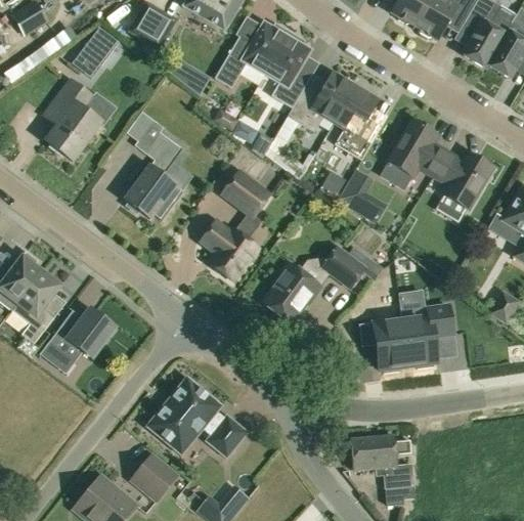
[(24,35),(48,20),(36,0),(32,0),(10,12),(24,35)]
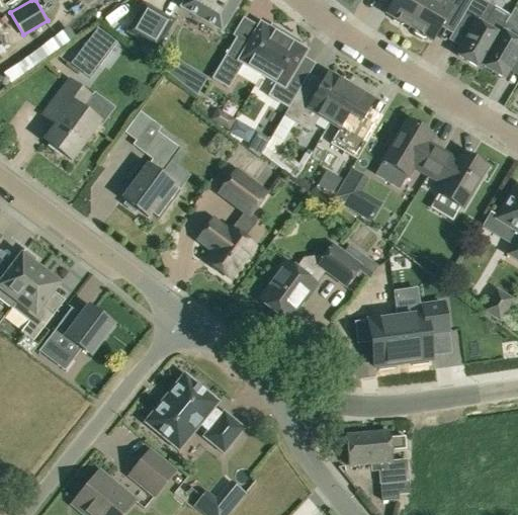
[(222,29),(239,0),(184,0),(181,5),(222,29)]
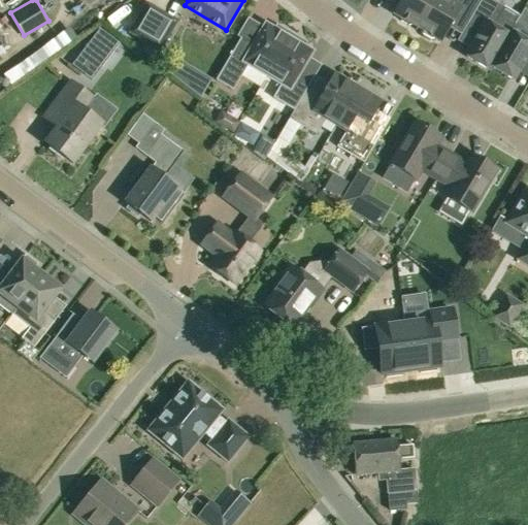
[(400,0),(394,11),(399,14),(401,18),(408,23),(413,22),(418,25),(431,0),(400,0)]
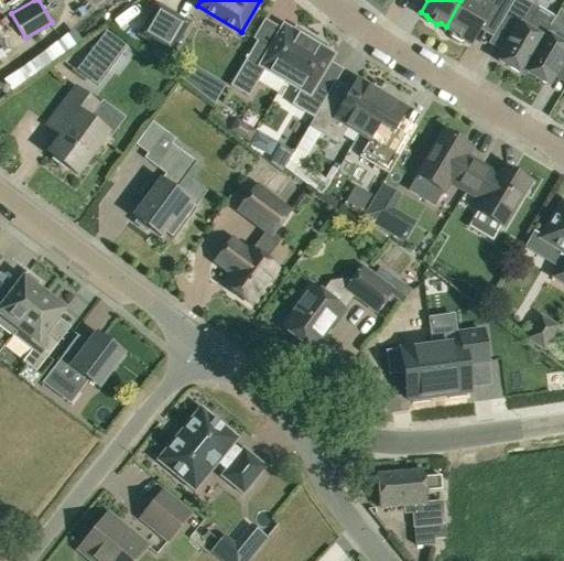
[(503,15),(511,0),(461,0),(446,27),(451,29),(452,33),(461,39),(465,38),(470,41),(490,9),(503,15)]
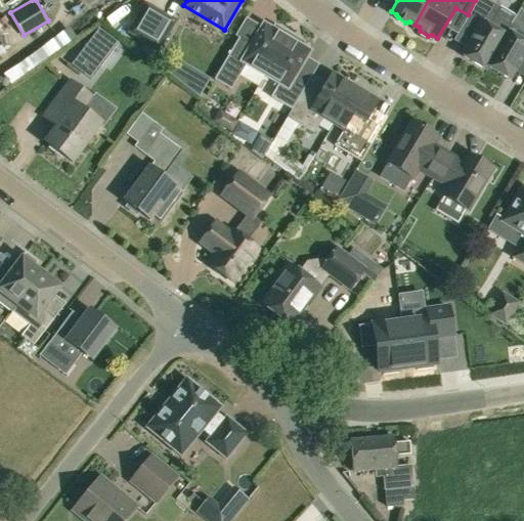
[(485,67),(487,62),(486,62),(511,20),(516,13),(493,0),(475,0),(468,14),(464,20),(476,28),(462,52),(485,67)]
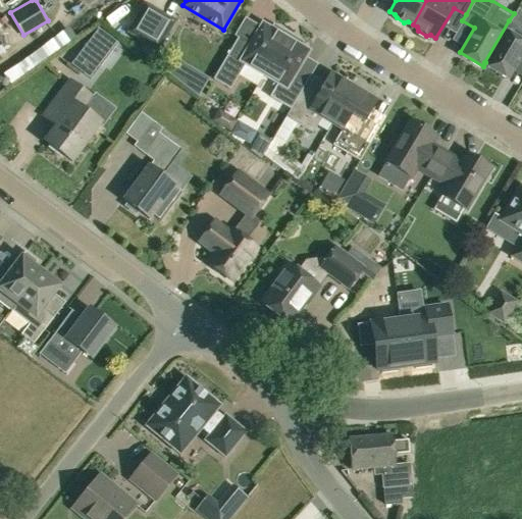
[(157,47),(174,18),(146,1),(128,30),(157,47)]
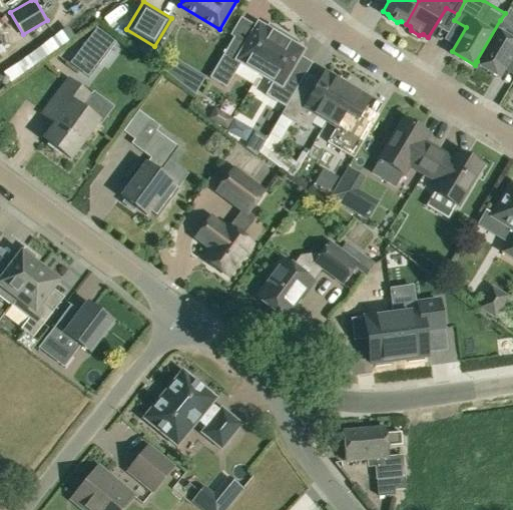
[(512,27),(500,20),(476,61),(477,61),(499,74),(512,50),(512,27)]
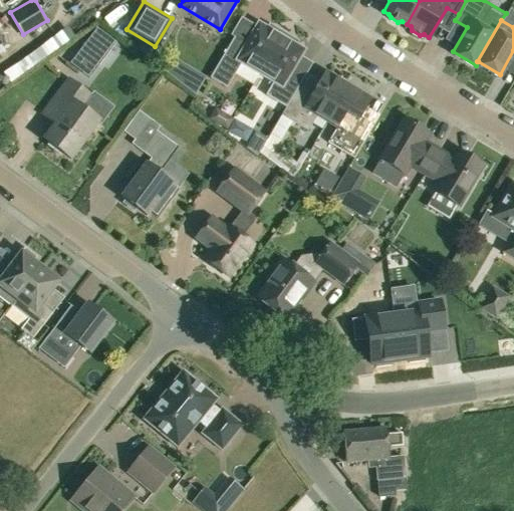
[(268,26),(259,21),(247,42),(235,34),(211,75),(228,85),(236,70),(233,69),(237,62),(239,63),(241,59),(260,71),(284,30),(270,22),(268,26)]
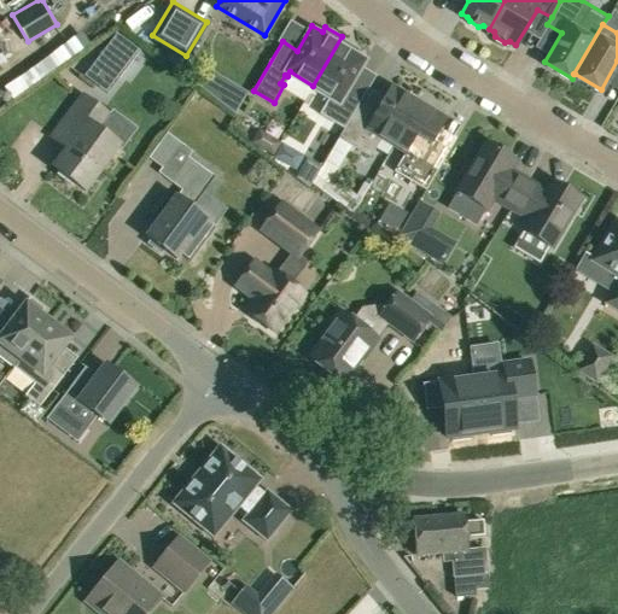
[(115,31),(99,53),(122,70),(138,50),(115,31)]
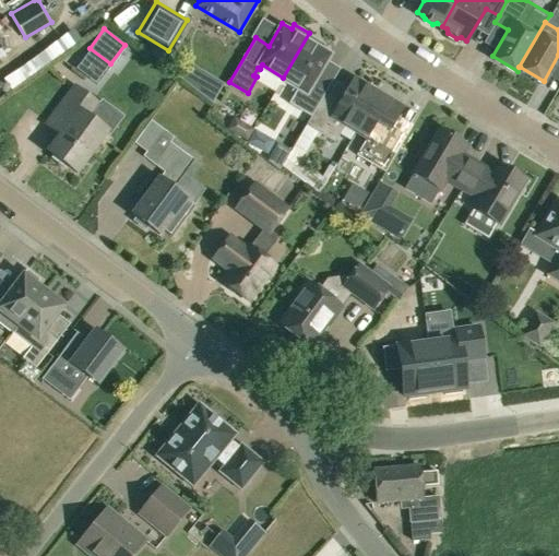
[(312,114),(322,97),(326,89),(313,81),(331,51),(321,46),(323,42),(309,33),(283,78),(298,86),(290,101),(312,114)]
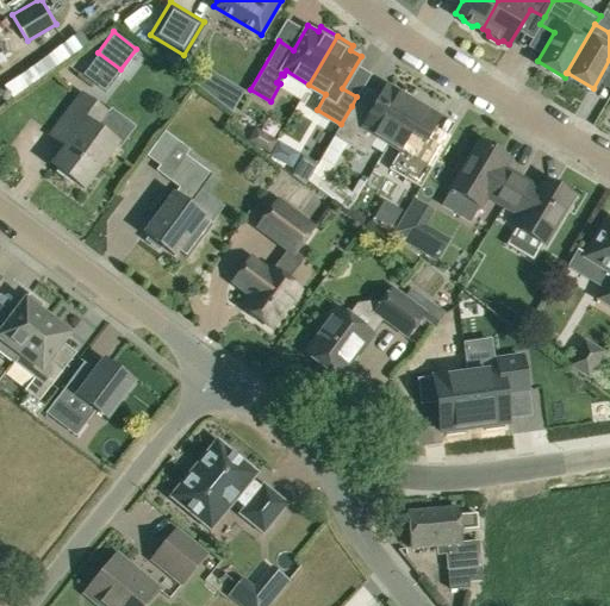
[(35,64),(44,77),(76,54),(67,41),(35,64)]
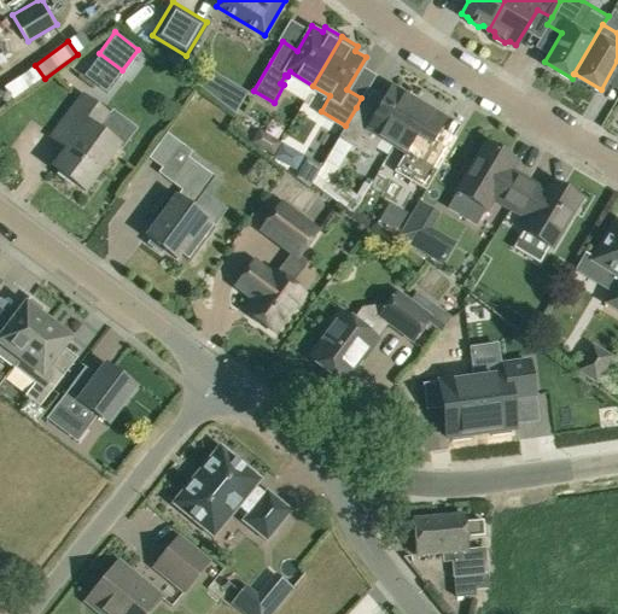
[(234,111),(246,92),(204,66),(196,81),(234,111)]
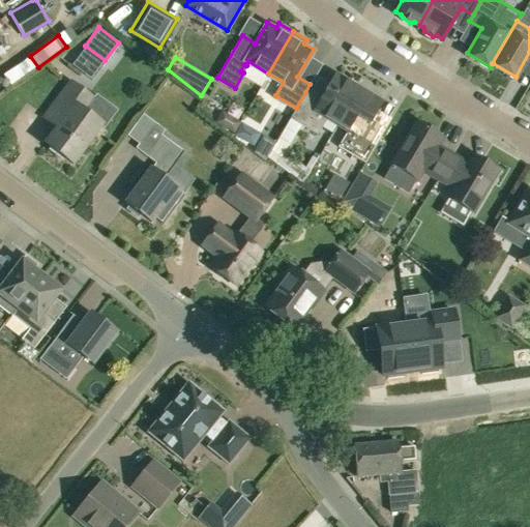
[(337,122),(359,86),(336,71),(319,100),(305,92),(296,108),(275,142),(268,155),(301,180),(306,173),(285,157),(304,124),(318,132),(327,116),(337,122)]
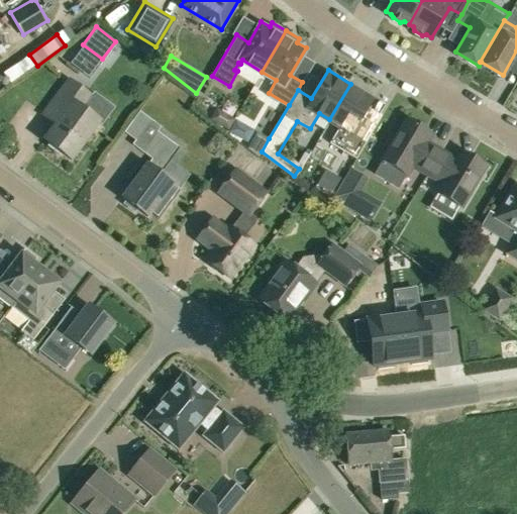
[(41,115),(55,124),(44,137),(71,156),(98,118),(82,106),(91,93),(70,77),(53,99),(41,115)]
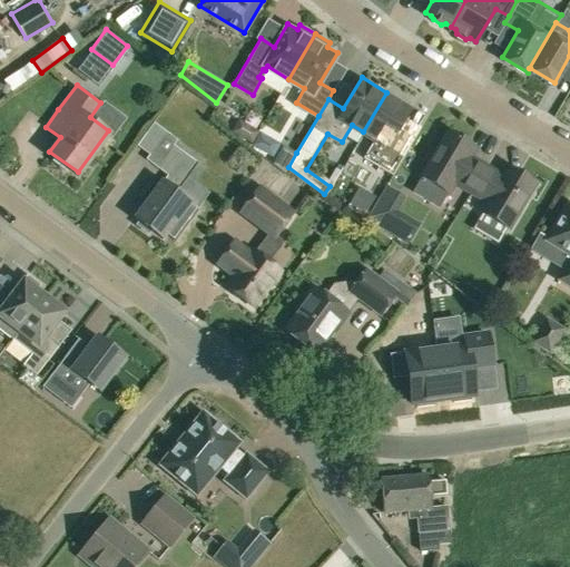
[(393,173),(409,146),(393,137),(411,107),(386,93),(363,132),(374,138),(364,155),(393,173)]
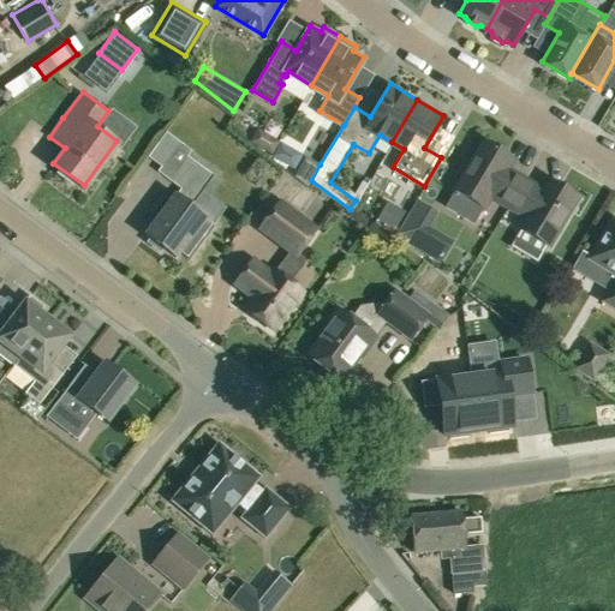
[(279,139),(257,127),(249,139),(270,153),(279,139)]
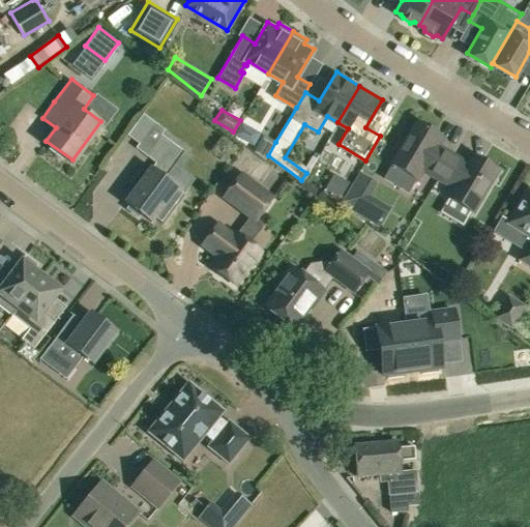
[(438,177),(453,151),(439,143),(443,135),(416,119),(391,160),(418,177),(423,169),(438,177)]
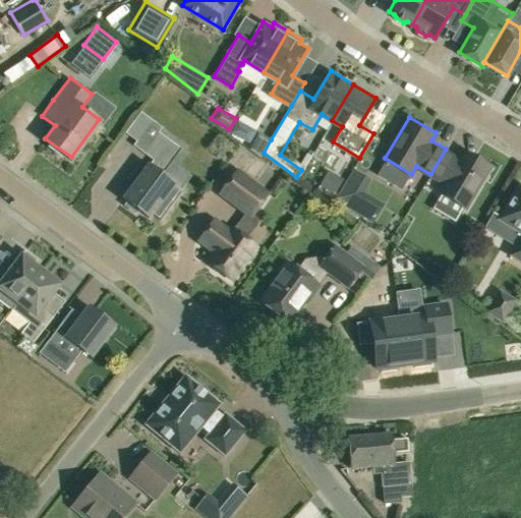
[(149,163),(123,195),(127,199),(128,199),(125,203),(135,211),(137,207),(138,207),(149,215),(173,181),(161,172),(171,159),(180,147),(184,141),(162,125),(153,118),(134,142),(154,157),(149,163)]
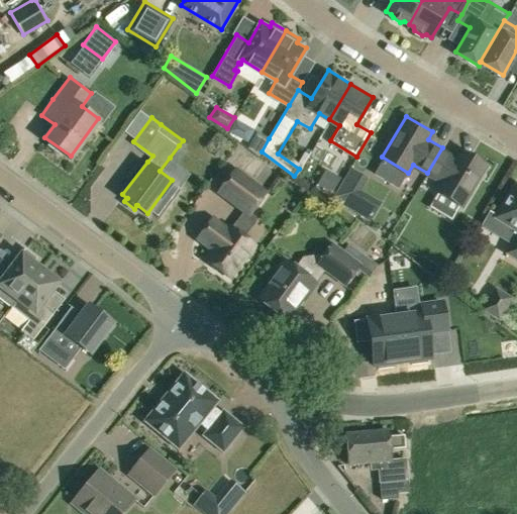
[(246,140),(253,129),(234,118),(228,129),(246,140)]
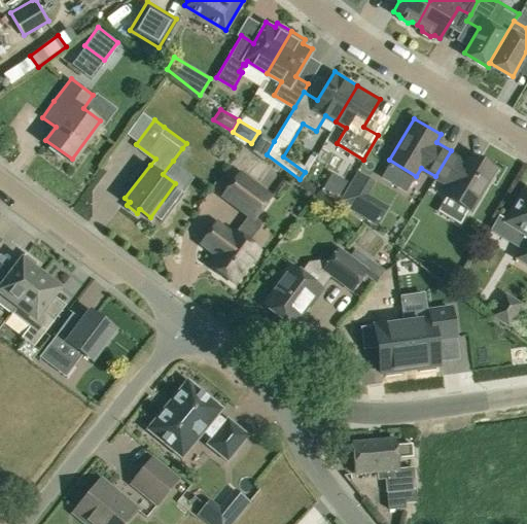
[(267,154),(274,141),(261,134),(252,149),(265,159),(267,154)]
